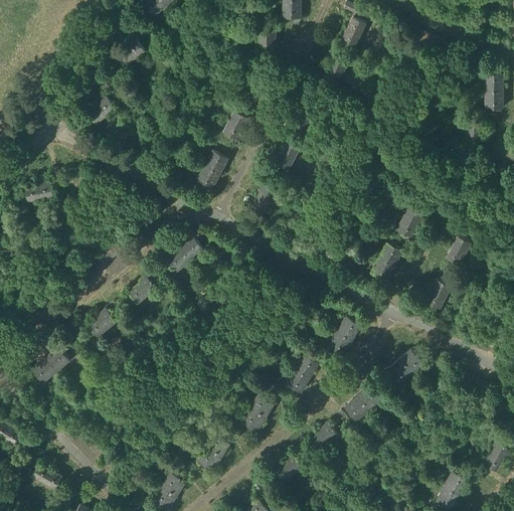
[(160,0),(147,0),(142,5),(153,17),(166,6),(160,0)]
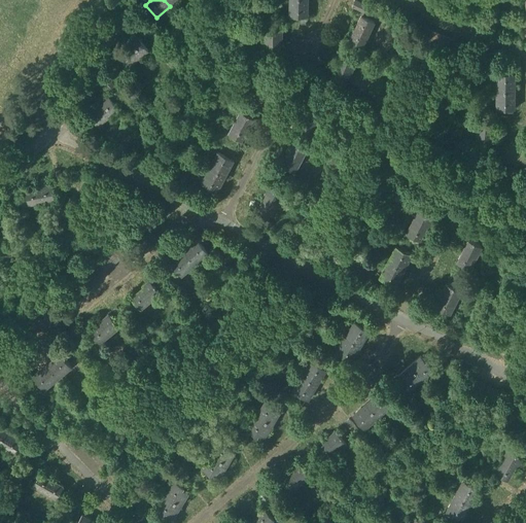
[(307,2),(289,1),(288,20),(307,20),(307,2)]
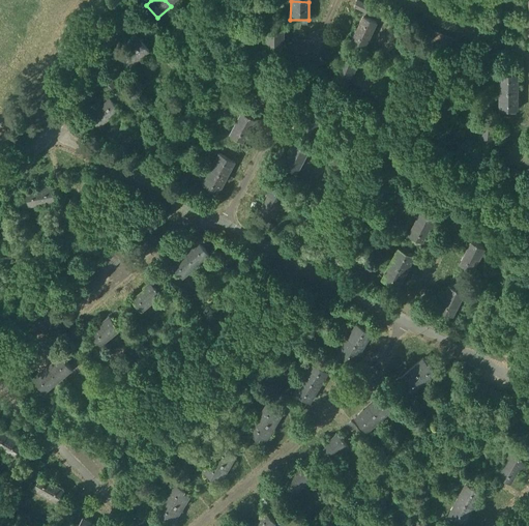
[(370,10),(355,4),(353,10),(364,16),(362,20),(365,21),(370,10)]
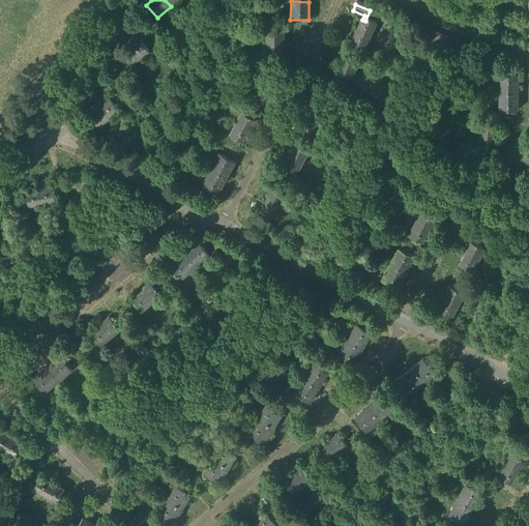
[(362,20),(351,44),(364,50),(376,26),(365,21),(362,20)]
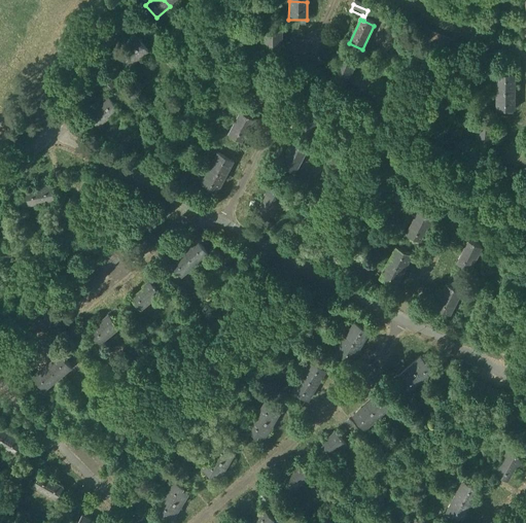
[(148,37),(139,26),(133,30),(141,39),(138,42),(140,44),(148,37)]
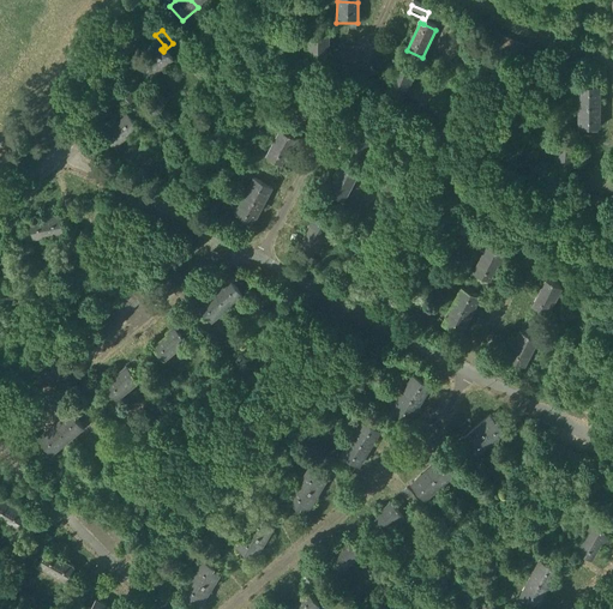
[(533,53),(494,36),(487,52),(526,68),(533,53)]
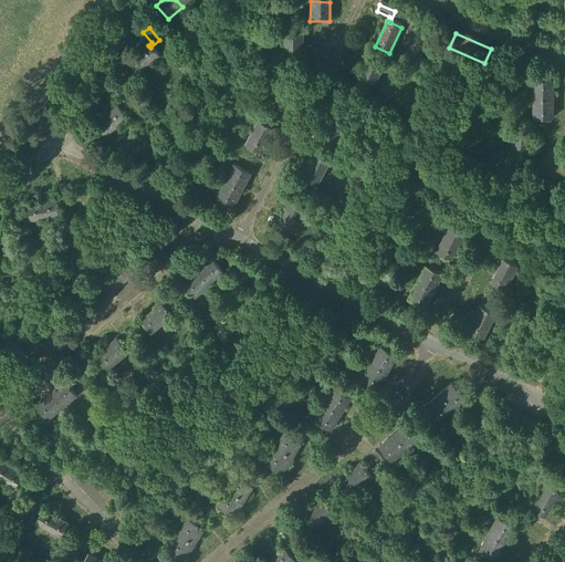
[(302,35),(284,35),(283,63),(300,63),(300,47),(302,47),(302,35)]
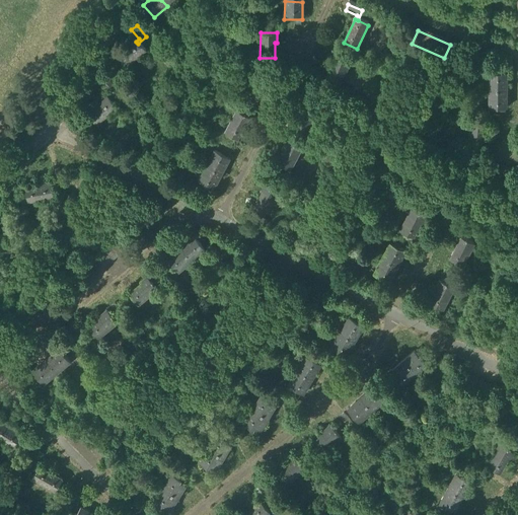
[(136,42),(116,58),(125,69),(145,52),(138,44),(136,42)]
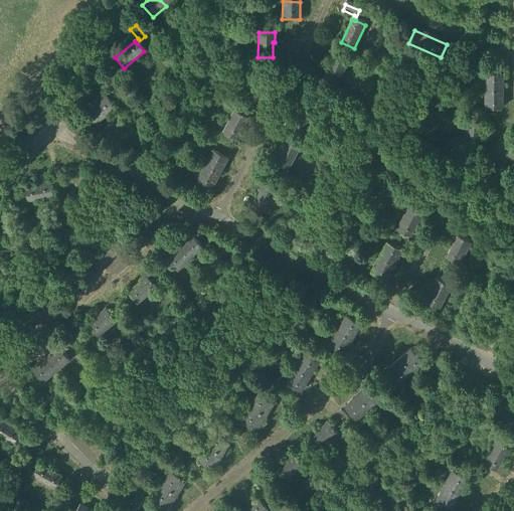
[(346,64),(331,58),(328,66),(330,67),(323,81),(337,88),(346,64)]
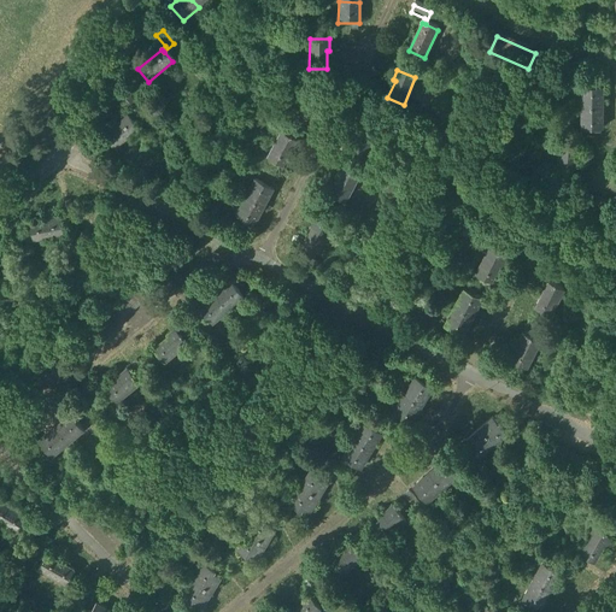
[(602,89),(581,89),(580,111),(602,111),(602,89)]
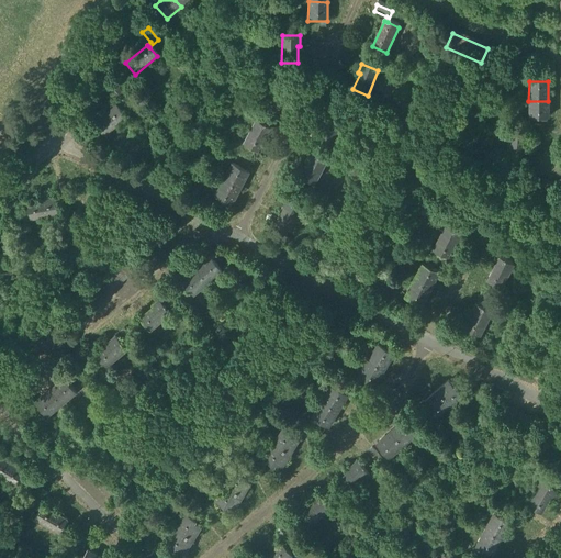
[(334,93),(317,87),(313,97),(329,104),(334,93)]
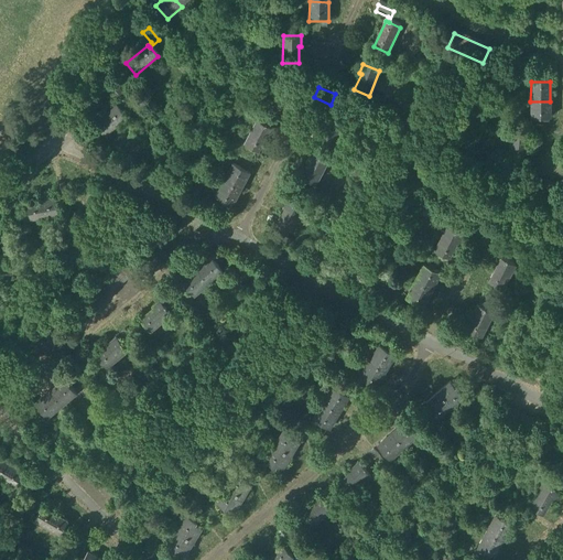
[(128,104),(117,90),(111,95),(119,105),(117,108),(119,110),(128,104)]
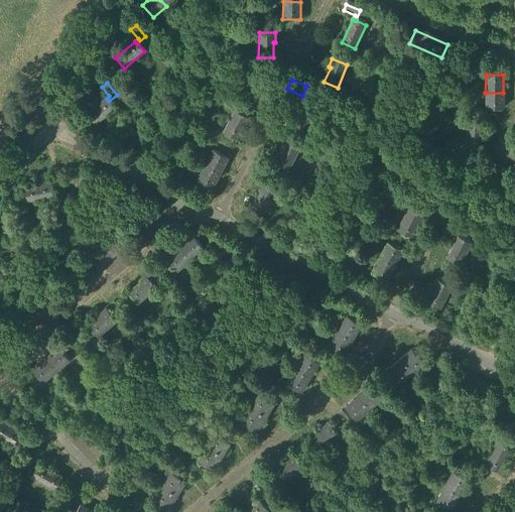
[(271,91),(262,85),(257,95),(266,100),(271,91)]
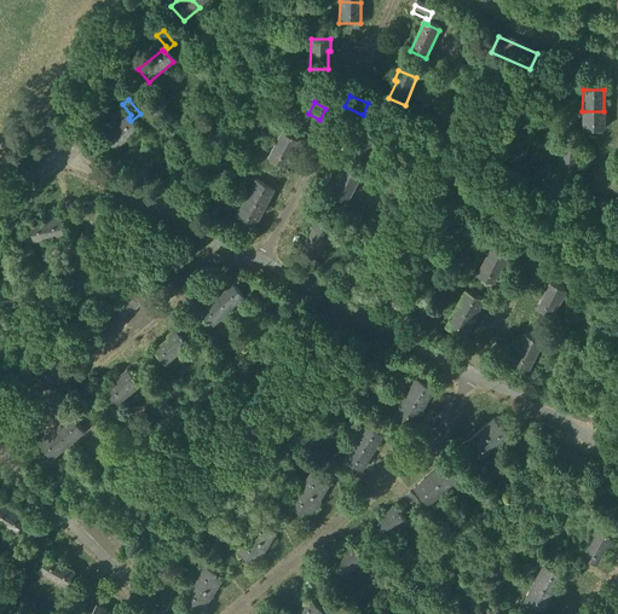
[(307,114),(298,108),(289,123),(299,129),(307,114)]
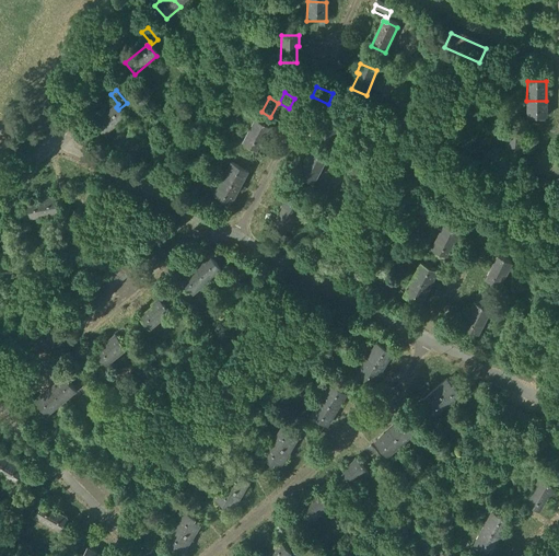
[(546,101),(526,101),(526,119),(546,119),(546,101)]
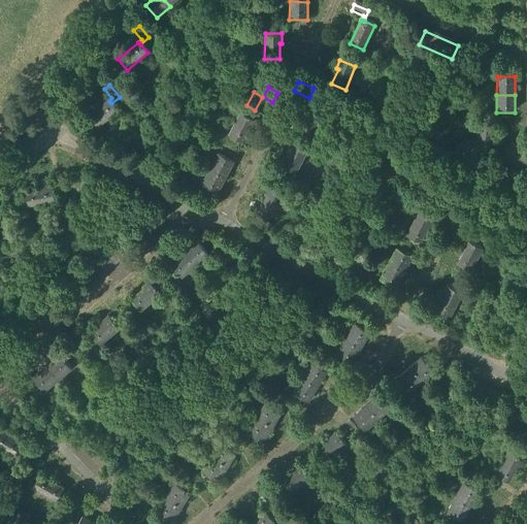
[(111,103),(109,101),(88,119),(97,130),(119,112),(111,103)]
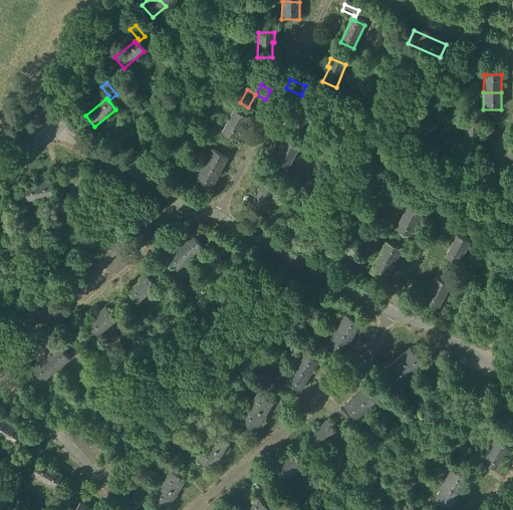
[(248,119),(234,111),(222,134),(235,141),(242,126),(244,128),(248,119)]
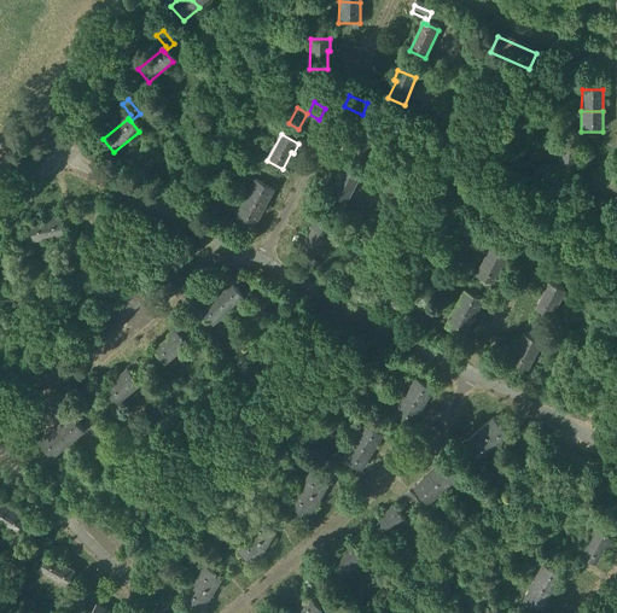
[(374,142),(359,134),(350,151),(365,159),(374,142)]
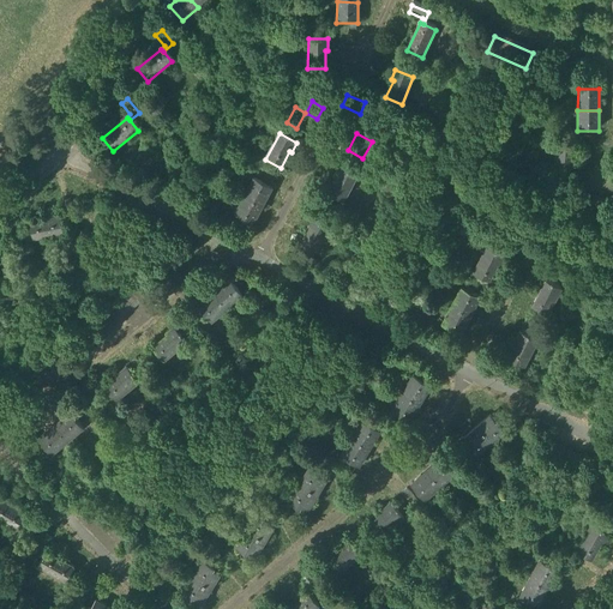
[(576,150),(556,148),(553,178),(571,179),(572,160),(575,160),(576,150)]
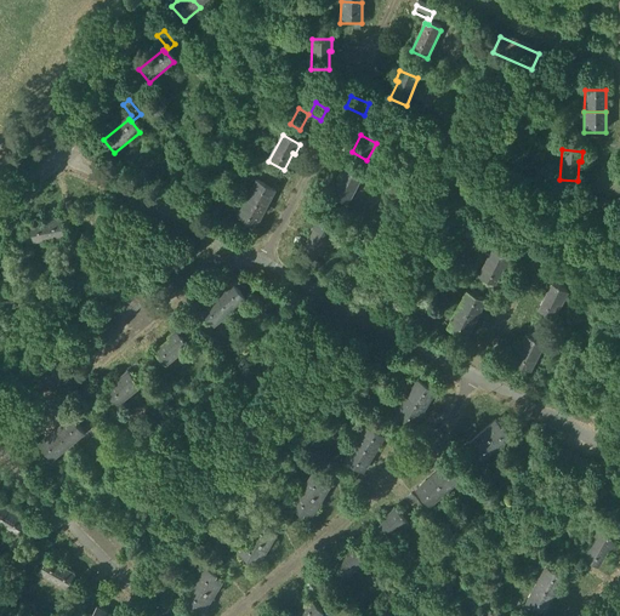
[(360,181),(343,171),(339,181),(340,182),(331,199),(347,207),(360,181)]
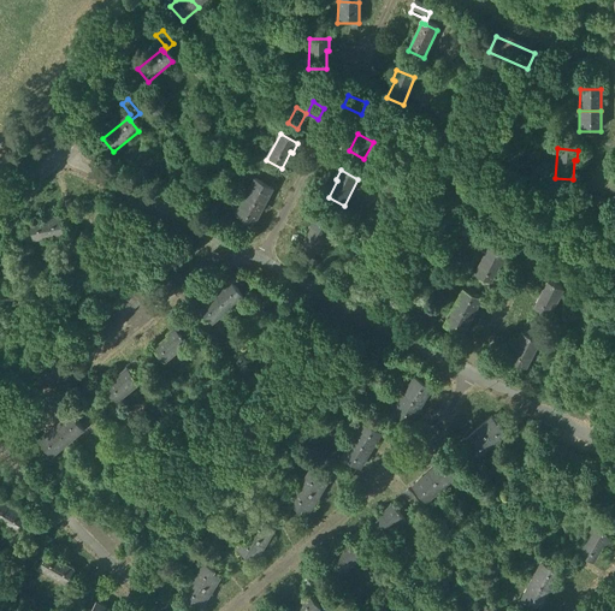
[(272,191),(254,182),(244,200),(262,209),(272,191)]
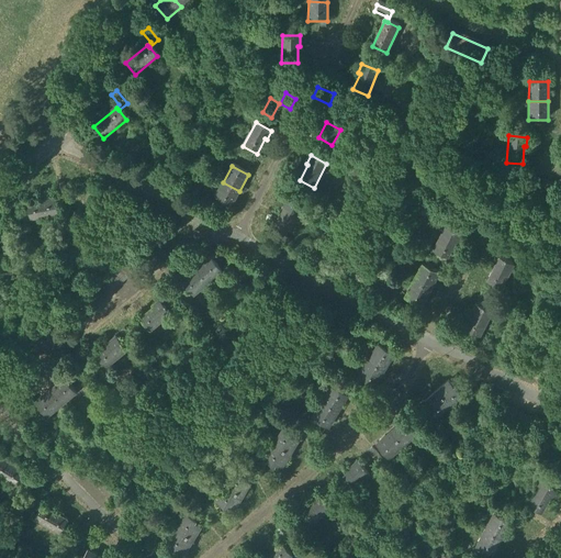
[(239,191),(223,182),(214,199),(231,209),(239,191)]
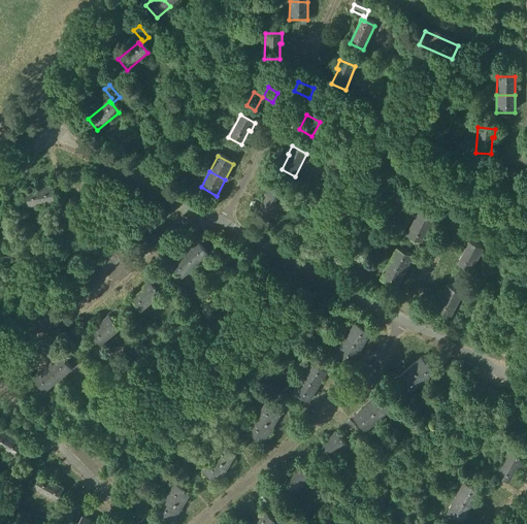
[(60,174),(53,176),(55,188),(51,189),(52,192),(63,190),(60,174)]
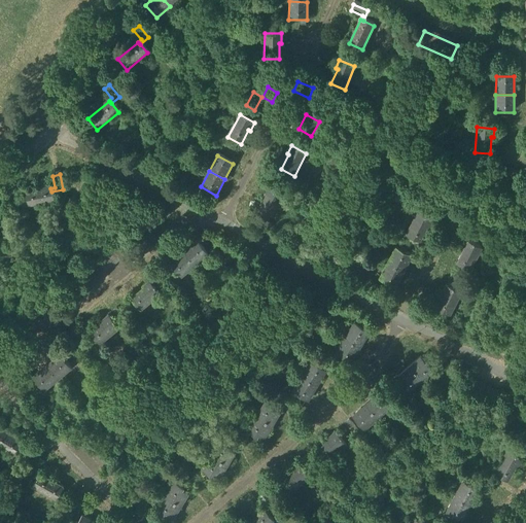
[(50,188),(25,194),(28,208),(54,203),(51,192),(50,188)]
